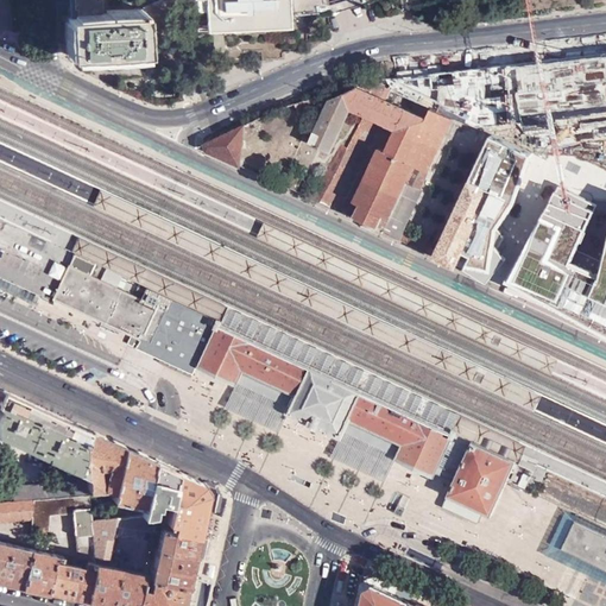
[(69,0),(70,17),(63,18),(64,24),(67,58),(99,56),(121,55),(144,51),(141,13),(140,12),(132,12),(131,13),(99,16),(96,0),(69,0)]
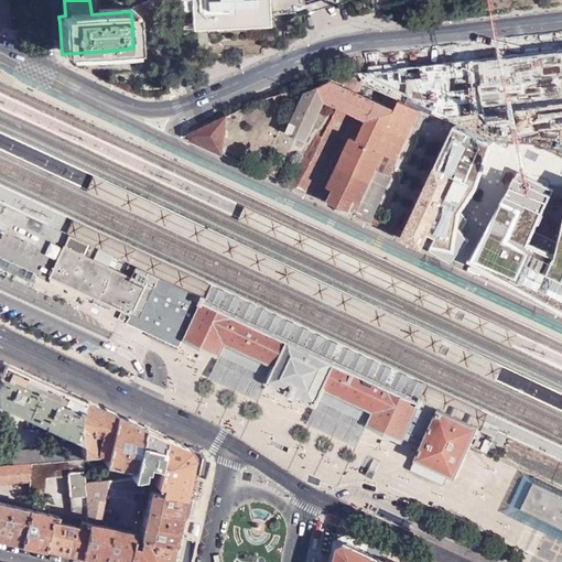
[(177,0),(179,2),(182,2),(182,12),(191,12),(191,22),(183,22),(183,31),(192,31),(192,32),(268,28),(267,0),(177,0)]
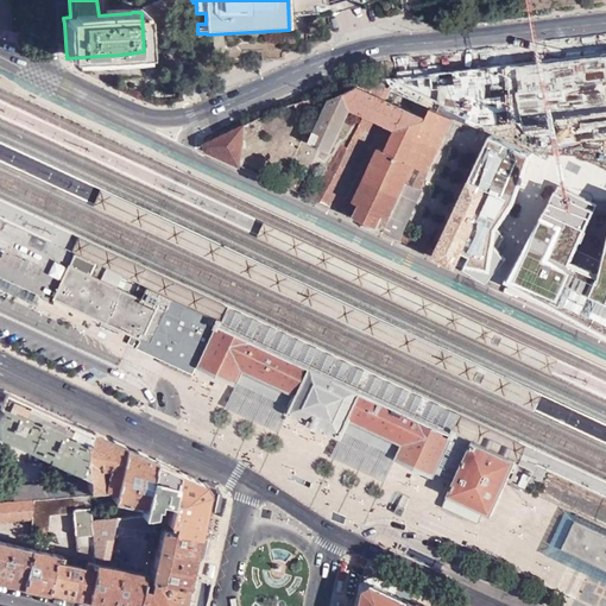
[(605,55),(384,80),(390,92),(415,103),(453,120),(477,132),(605,118),(605,55)]
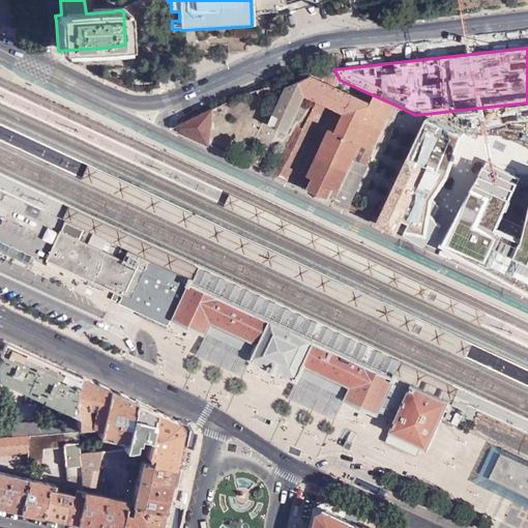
[(322,71),(309,75),(311,77),(287,88),(269,126),(287,134),(303,96),(316,101),(302,132),(294,128),(268,174),(375,224),(379,214),(349,200),(388,119),(392,121),(397,113),(391,110),(394,105),(380,98),(361,90),(357,99),(335,88),(340,80),(338,79),(322,71)]
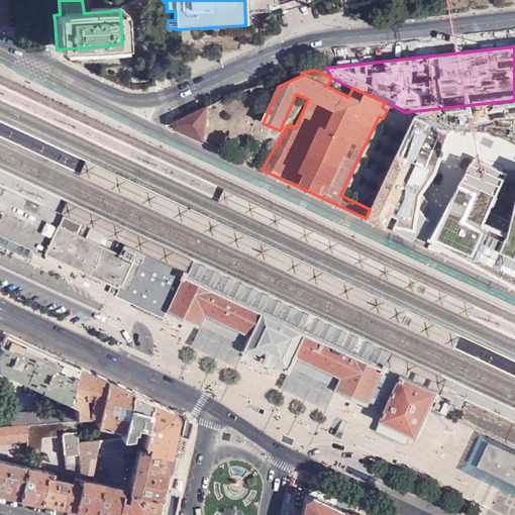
[(204,142),(207,107),(206,107),(172,124),(173,126),(175,129),(204,142)]
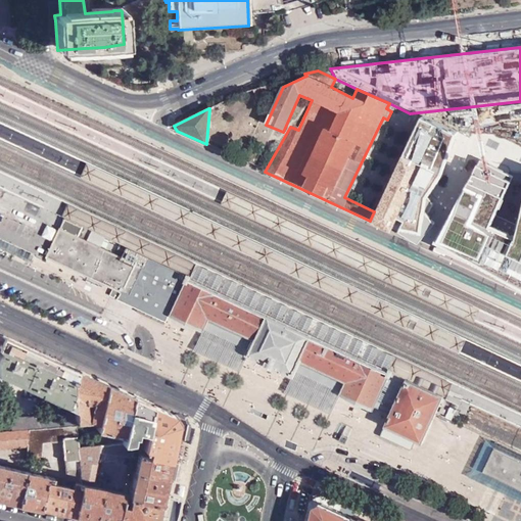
[(374,211),(370,221),(390,231),(394,223),(400,226),(396,236),(415,247),(430,225),(423,216),(430,205),(426,199),(441,177),(444,162),(455,136),(417,121),(374,211)]
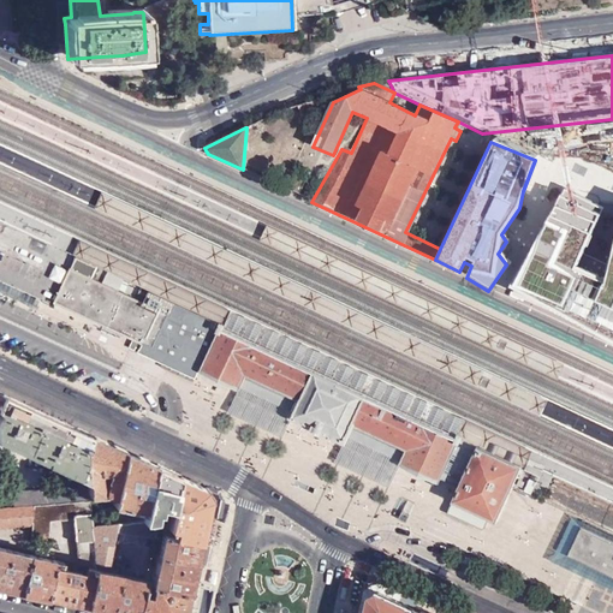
[(612,203),(564,184),(517,298),(612,341),(612,203)]
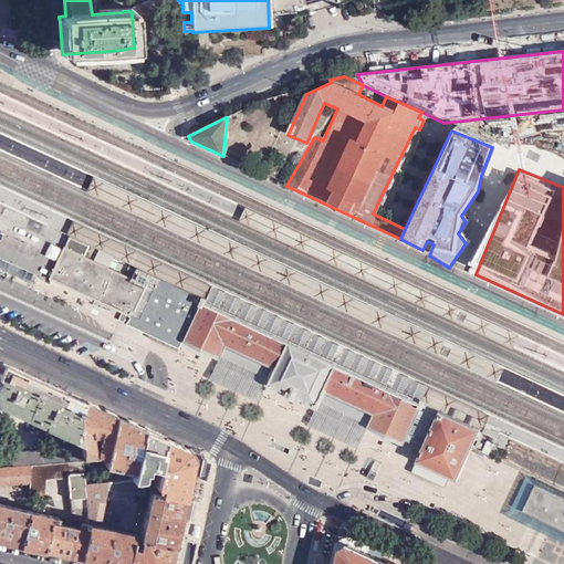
[(47,229),(9,211),(1,227),(39,244),(47,229)]
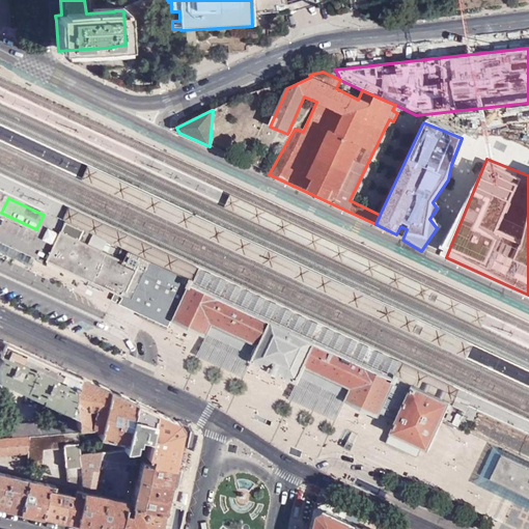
[(414,387),(452,406),(460,390),(350,340),(68,210),(62,222),(67,224),(85,231),(130,253),(396,379),(400,382),(407,384),(414,387)]
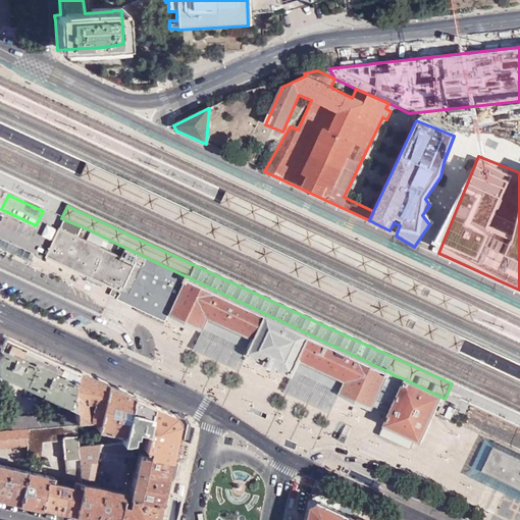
[(84,227),(66,220),(58,239),(49,257),(51,258),(59,262),(121,292),(118,300),(119,301),(136,308),(166,322),(170,313),(173,315),(174,314),(183,317),(197,324),(205,328),(202,334),(247,356),(248,354),(257,358),(270,364),(283,370),(293,374),(291,377),(338,399),(339,397),(340,394),(362,405),(371,409),(376,399),(390,372),(302,331),(276,319),(127,249),(123,258),(79,238),(84,227)]
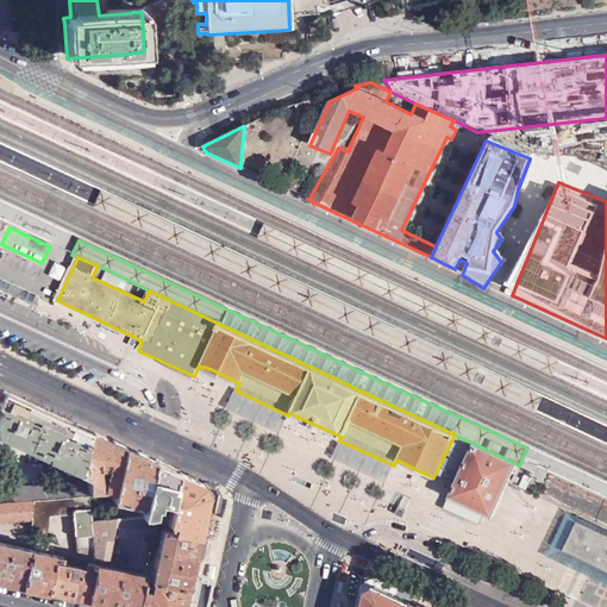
[(280,432),(288,415),(236,390),(227,407),(280,432)]
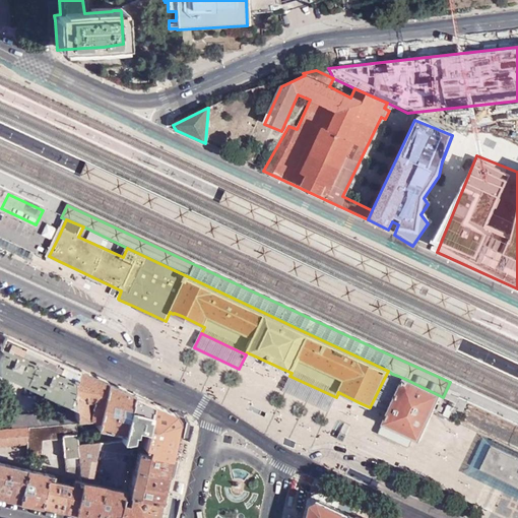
[(75,371),(0,336),(0,375),(74,409),(75,371)]
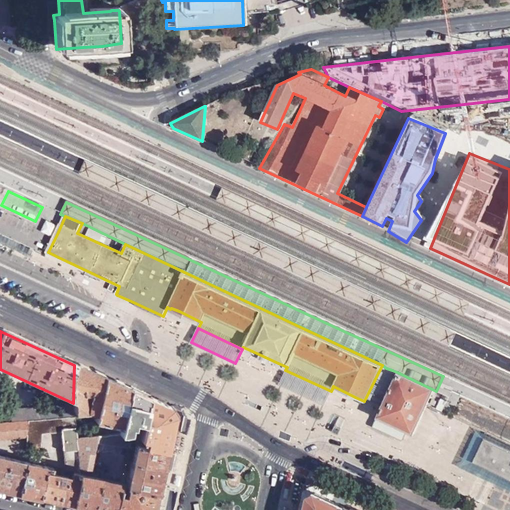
[(95,414),(103,378),(74,365),(73,403),(74,415),(86,412),(95,414)]
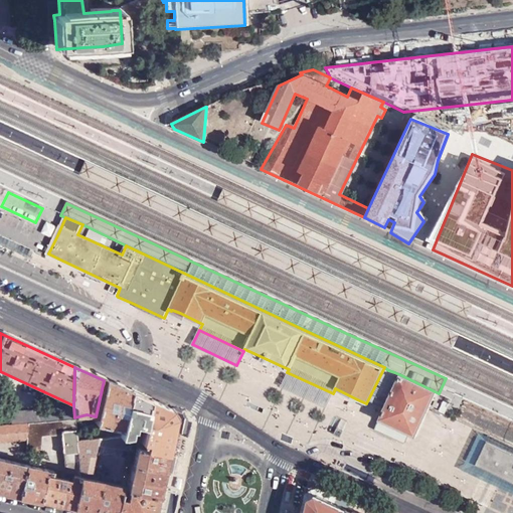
[(384,367),(371,393),(388,402),(401,375),(394,372),(388,370),(384,367)]
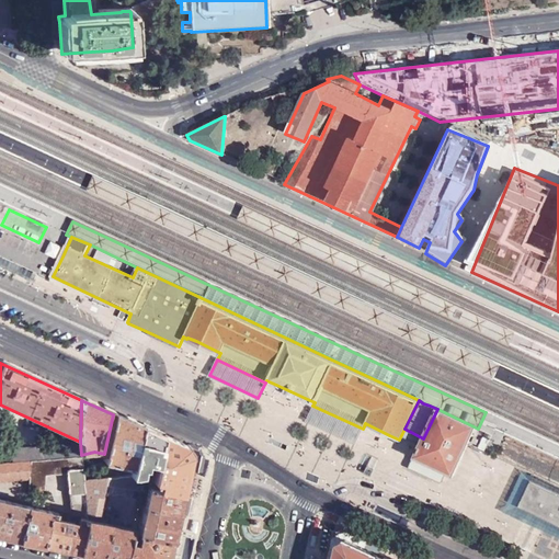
[(355,445),(363,429),(312,406),(306,421),(355,445)]
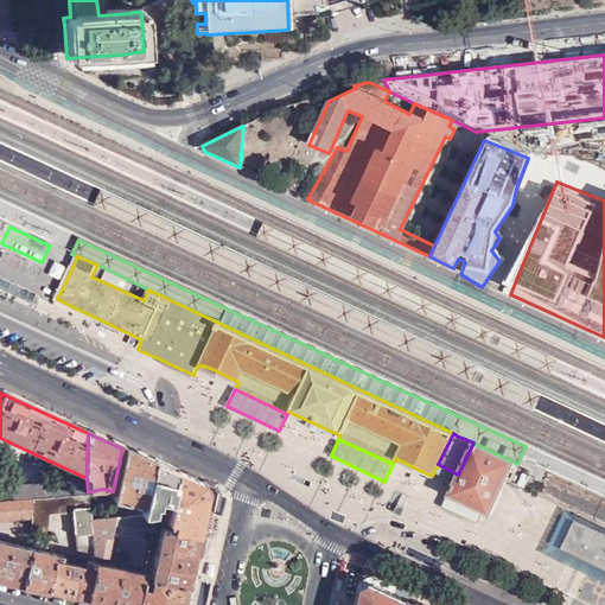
[(507,484),(517,464),(473,443),(458,475),(454,482),(447,497),(482,514),(491,517),(507,484)]
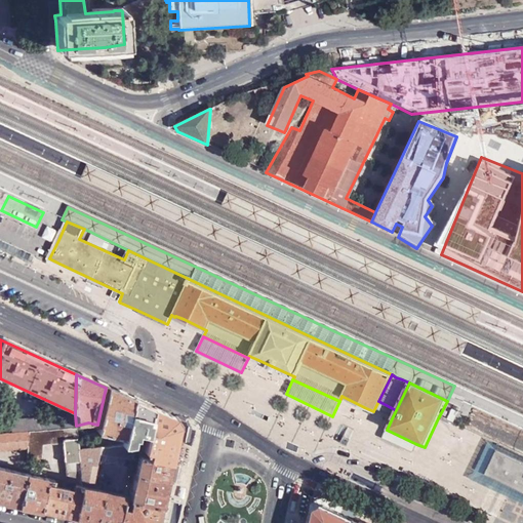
[(123,440),(132,400),(106,388),(97,425),(95,432),(123,440)]
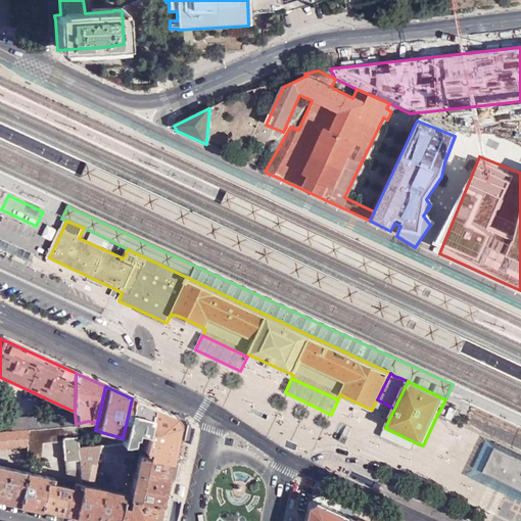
[(145,438),(151,408),(132,398),(123,438),(122,445),(123,445),(131,445),(133,436),(145,438)]
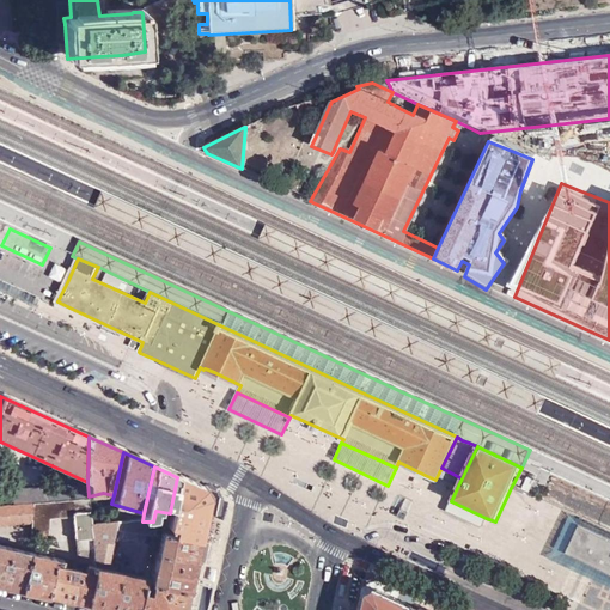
[(154,532),(197,542),(206,499),(201,489),(200,488),(177,477),(170,513),(168,520),(157,522),(154,532)]
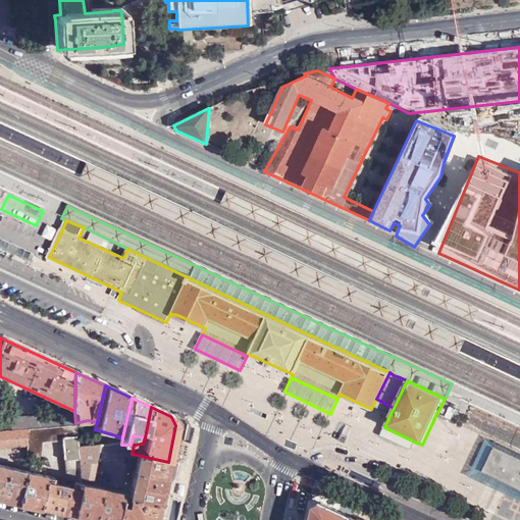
[(171,417),(175,425),(176,428),(174,438),(182,440),(185,424),(183,420),(170,416),(171,417)]
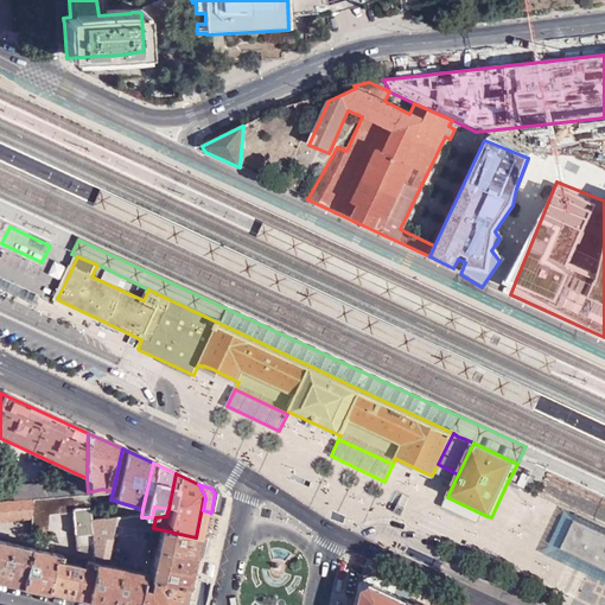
[(204,495),(196,537),(191,556),(192,556),(197,536),(203,510),(205,498),(204,495)]
